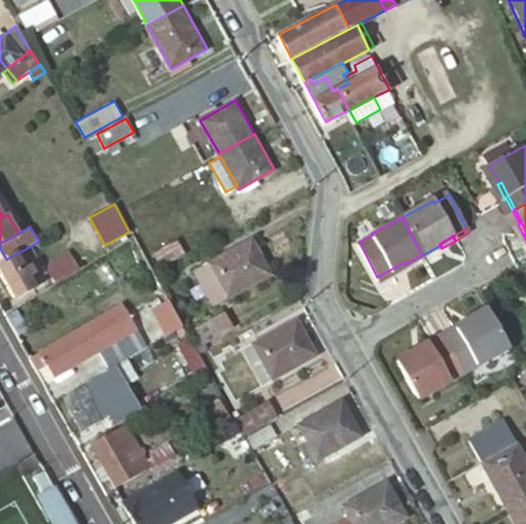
[(163,269),(186,256),(176,238),(153,251),(163,269)]
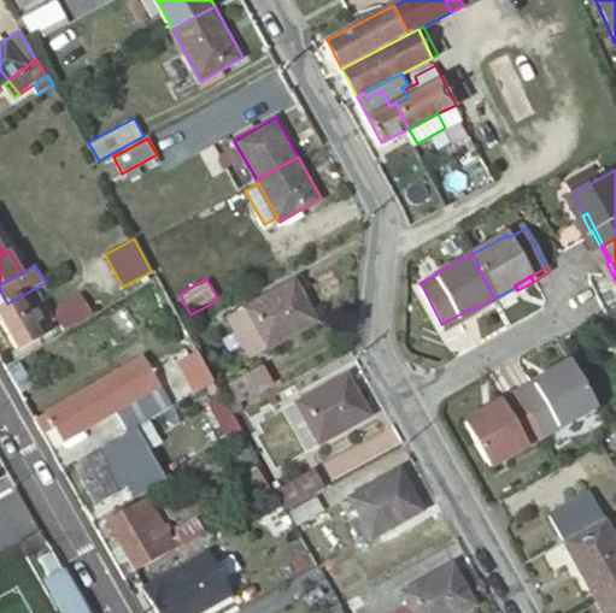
[(265,349),(316,320),(293,280),(242,307),(265,349)]
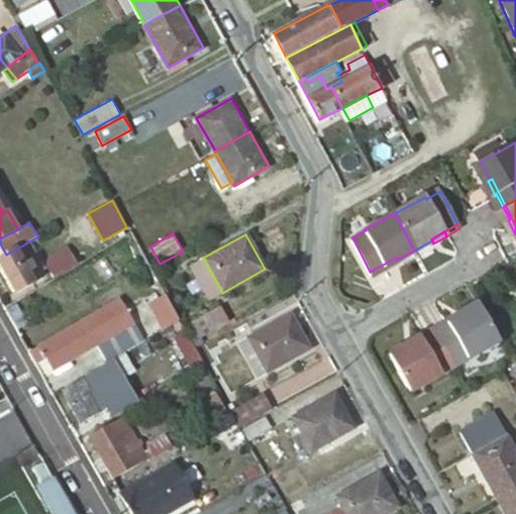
[(34,259),(26,243),(6,254),(0,258),(0,268),(15,294),(34,283),(29,273),(35,269),(30,261),(34,259)]
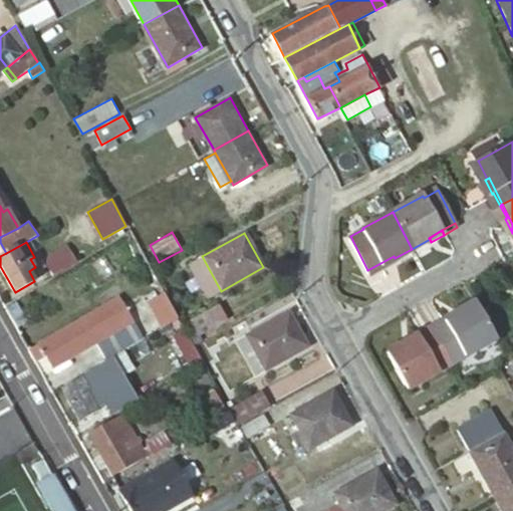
[(53,274),(63,268),(54,252),(49,255),(53,260),(48,264),(53,274)]
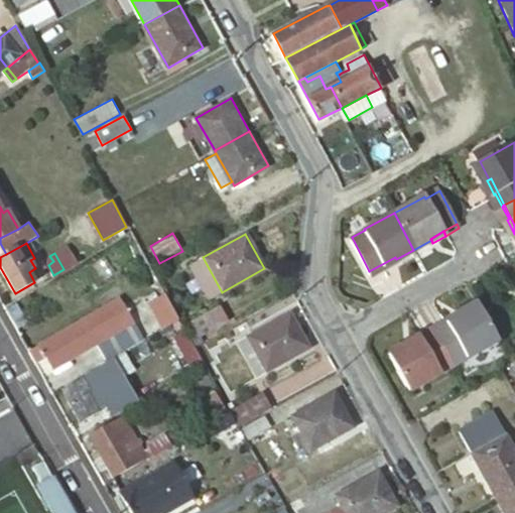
[(397,261),(396,259),(395,257),(369,271),(371,275),(397,261)]
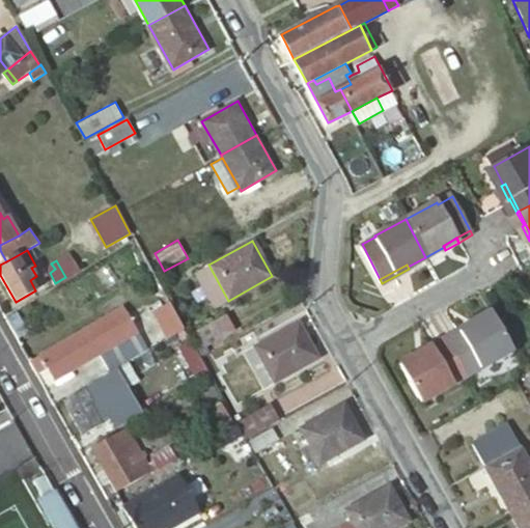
[(171,300),(152,312),(167,338),(187,327),(171,300)]
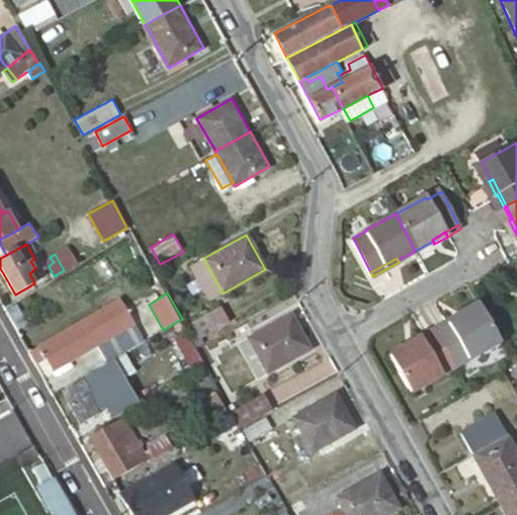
[(113,360),(131,350),(144,342),(117,299),(91,316),(39,347),(46,357),(54,370),(69,361),(97,344),(108,363),(113,360)]
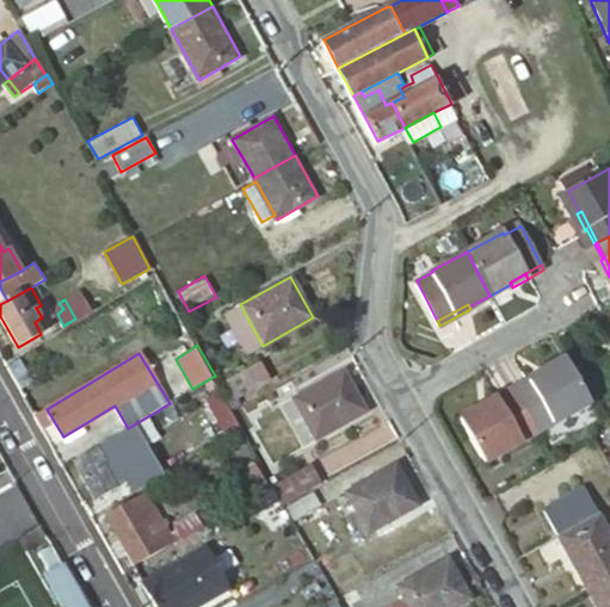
[(516,386),(537,428),(554,419),(554,421),(593,400),(570,355),(549,366),(550,369),(516,386)]
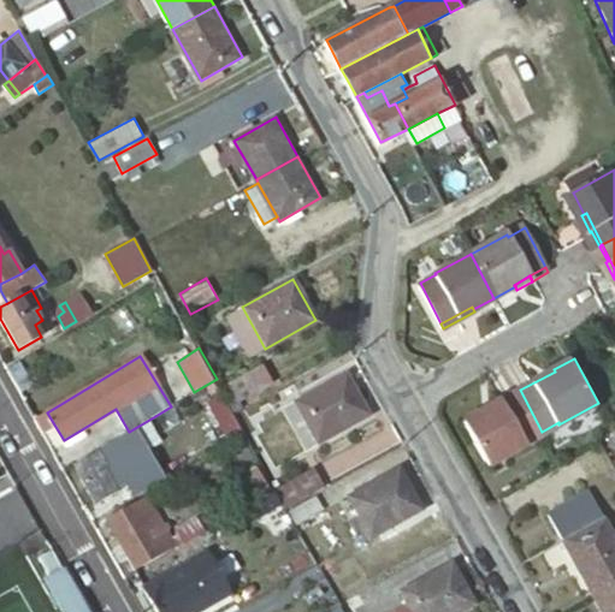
[(219,384),(229,402),(264,382),(254,366),(219,384)]
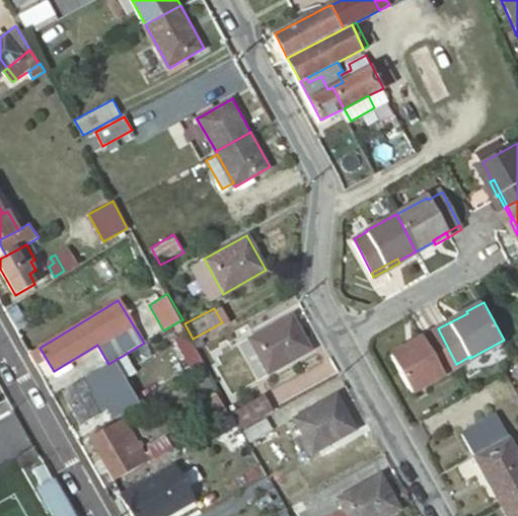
[(465,309),(436,325),(438,328),(467,313),(466,311),(465,309)]
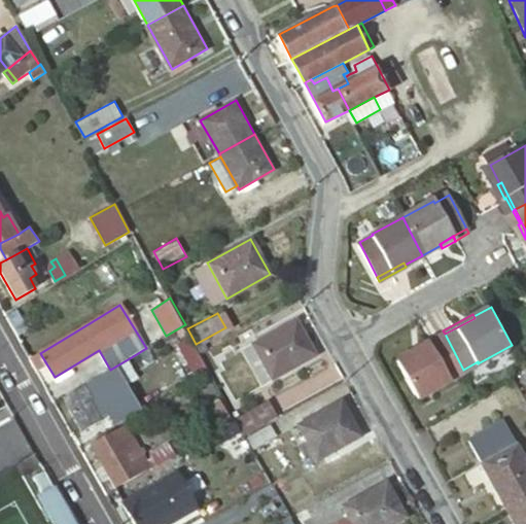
[(273,379),(315,354),(295,320),(252,344),(273,379)]
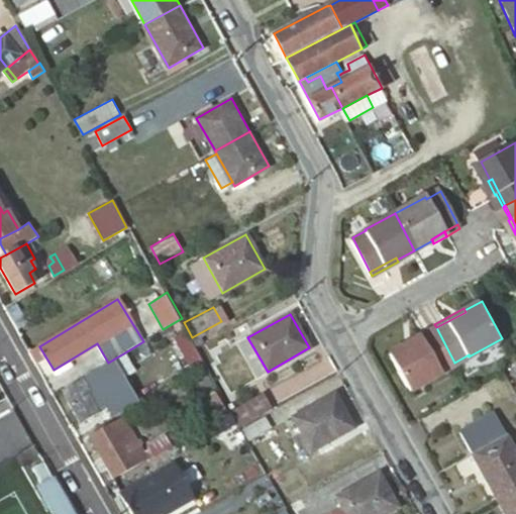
[(436,327),(434,324),(407,338),(409,340),(409,342),(436,327)]
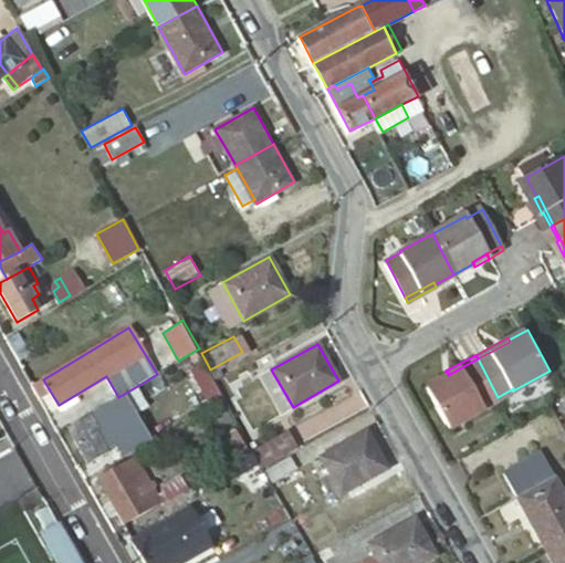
[(483,405),(498,397),(478,358),(448,375),(448,373),(427,384),(449,426),(484,406),(483,405)]
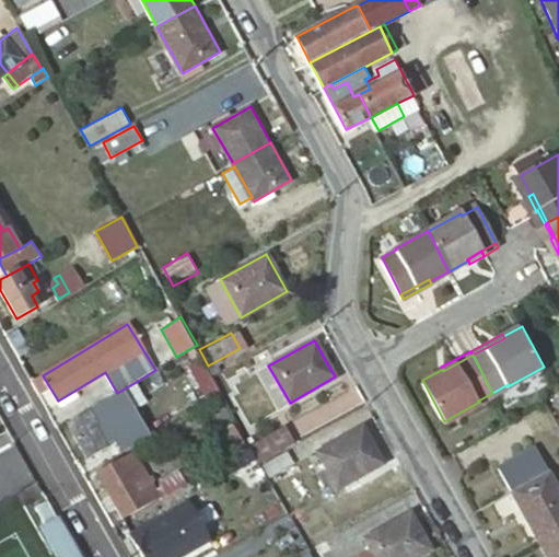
[(206,397),(218,391),(200,358),(188,366),(206,397)]
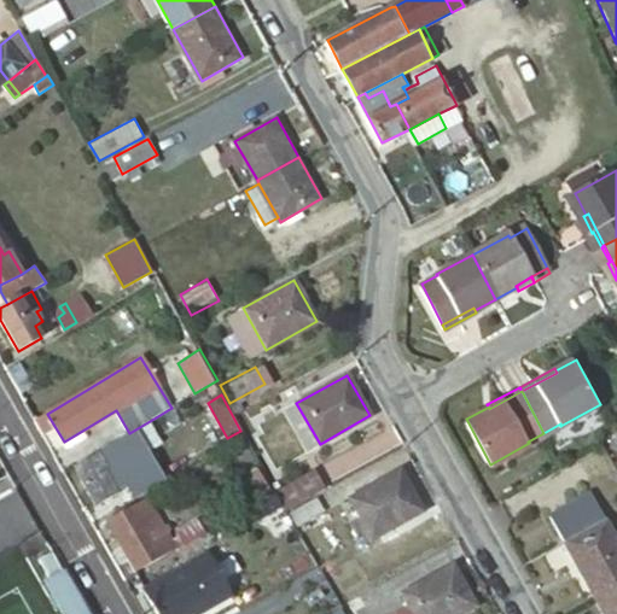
[(47,414),(35,421),(42,433),(54,426),(47,414)]
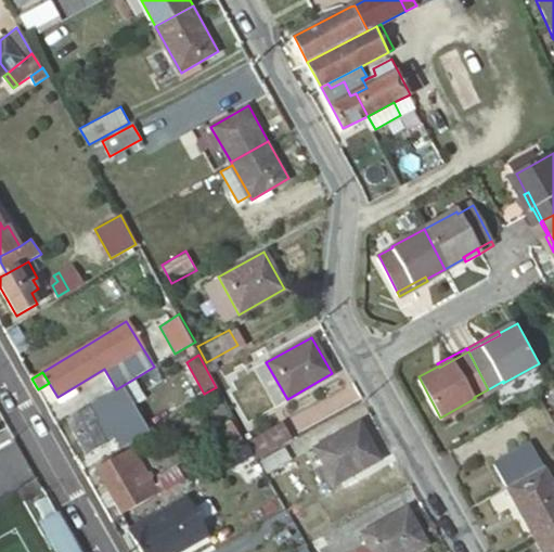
[(116,389),(67,420),(88,454),(107,444),(102,433),(97,423),(128,405),(131,402),(121,386),(116,389)]
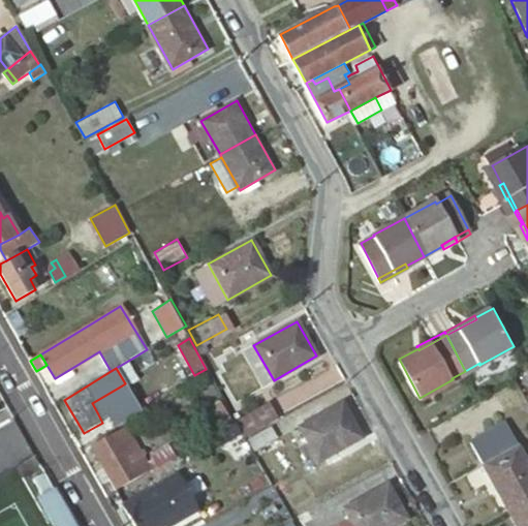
[(73,374),(70,369),(55,378),(58,384),(73,374)]
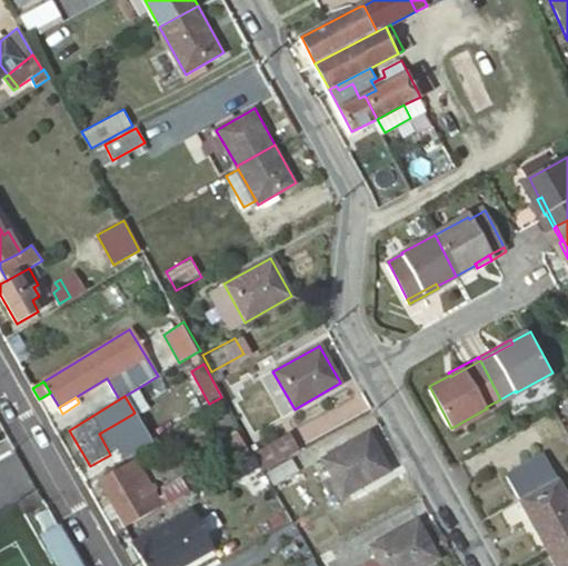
[(137,425),(131,415),(99,434),(105,444),(137,425)]
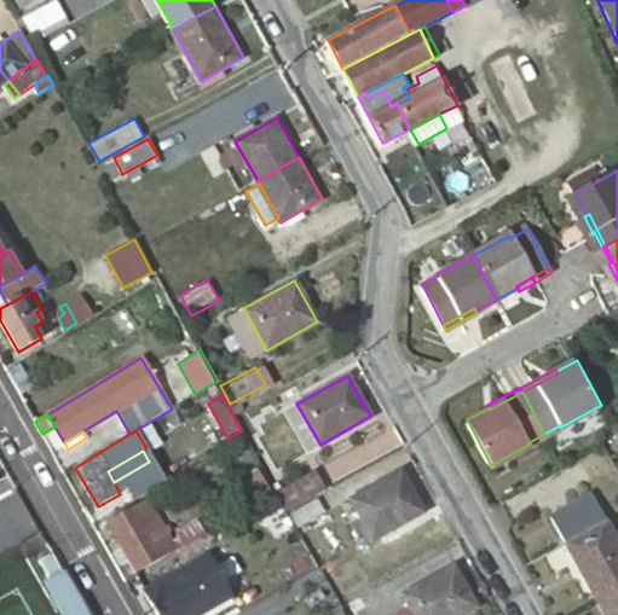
[(142,498),(173,479),(162,460),(131,480),(142,498)]
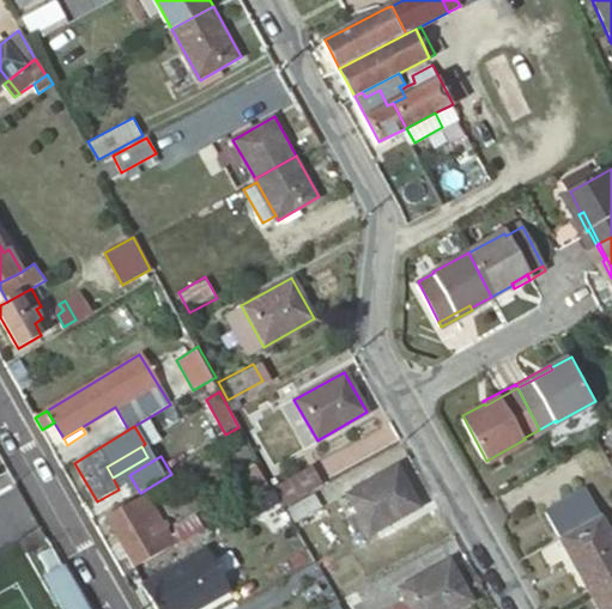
[(314,488),(323,483),(311,463),(274,485),(277,488),(285,504),(314,488)]
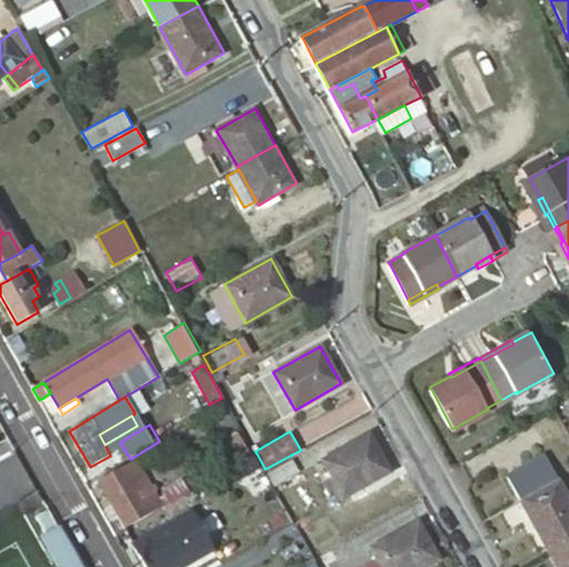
[(233,462),(252,452),(239,432),(222,442),(233,462)]
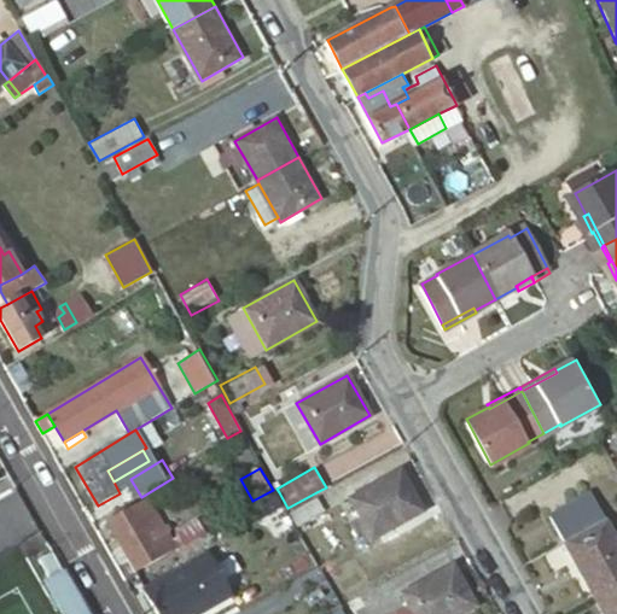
[(373,539),(424,510),(401,469),(350,498),(373,539)]
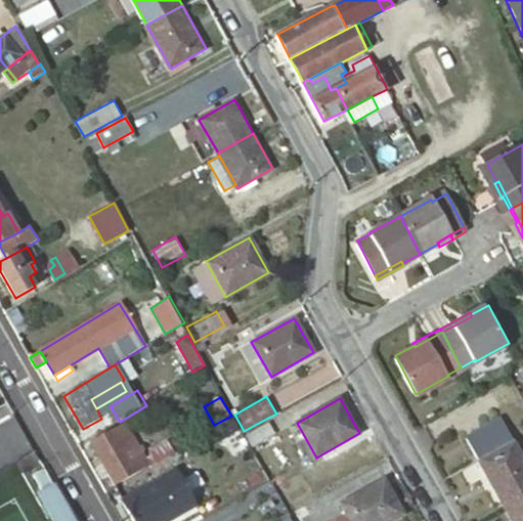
[(466,436),(479,459),(513,439),(500,417),(466,436)]
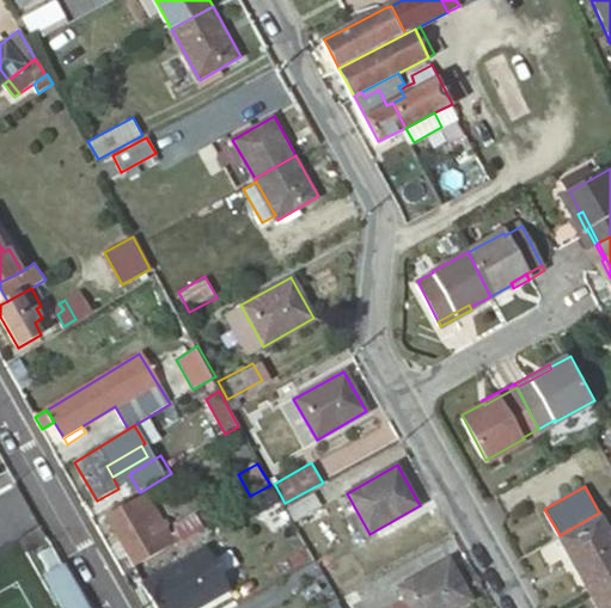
[(323,504),(313,487),(285,503),(294,520),(323,504)]
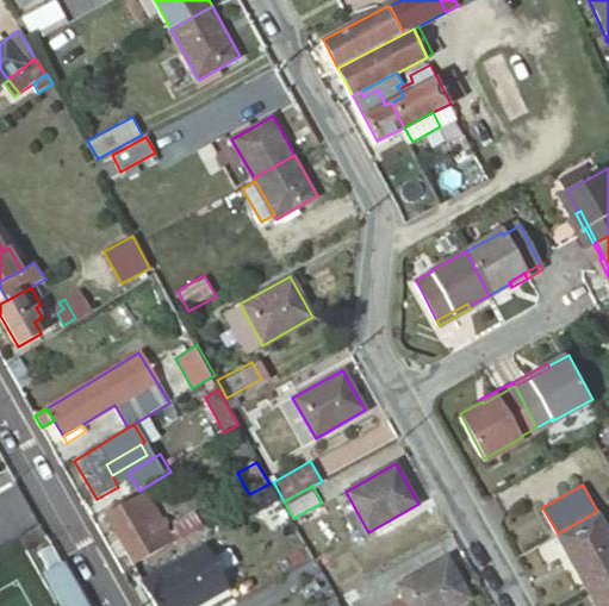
[(132,564),(174,541),(148,493),(106,517),(119,541),(126,553),(132,564)]
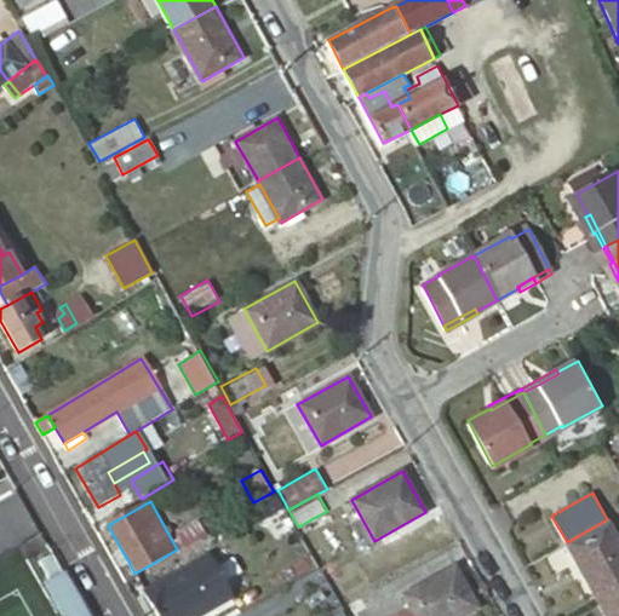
[(567,542),(595,593),(618,580),(618,540),(607,519),(567,542)]
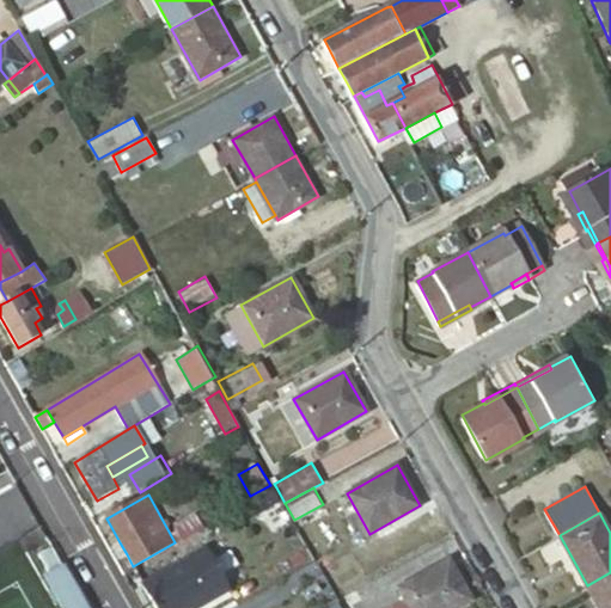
[(196,534),(201,530),(194,517),(176,528),(179,535),(175,538),(178,544),(196,534)]
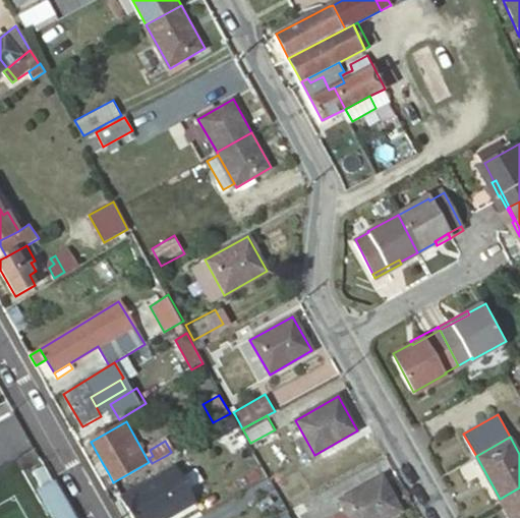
[(108,472),(102,462),(95,466),(101,476),(108,472)]
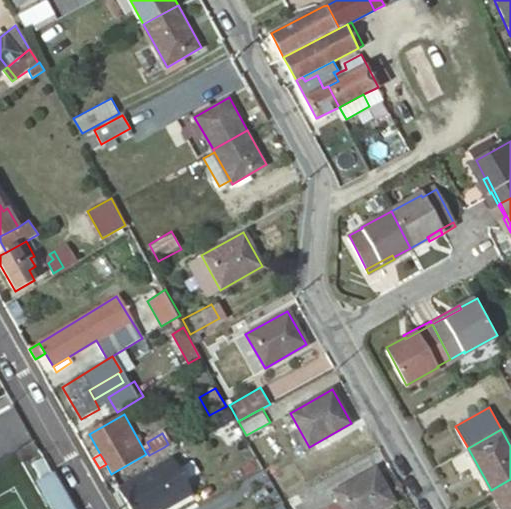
[(172,460),(120,490),(130,508),(165,508),(191,494),(172,460)]
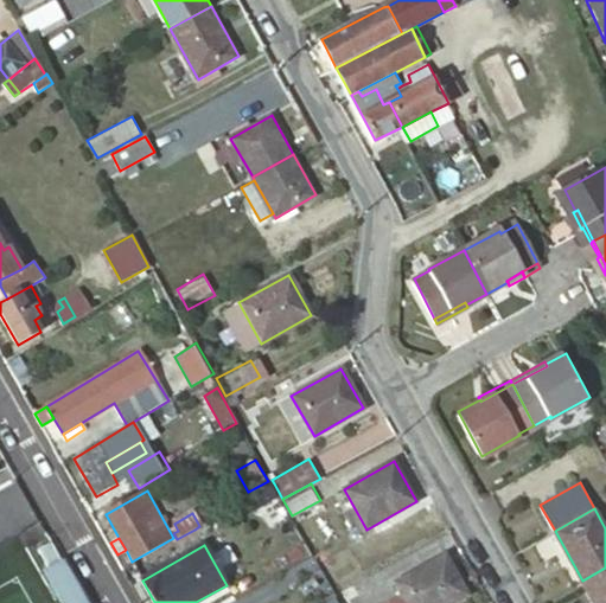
[(452,602),(469,594),(446,553),(396,582),(402,594),(386,602),(452,602)]
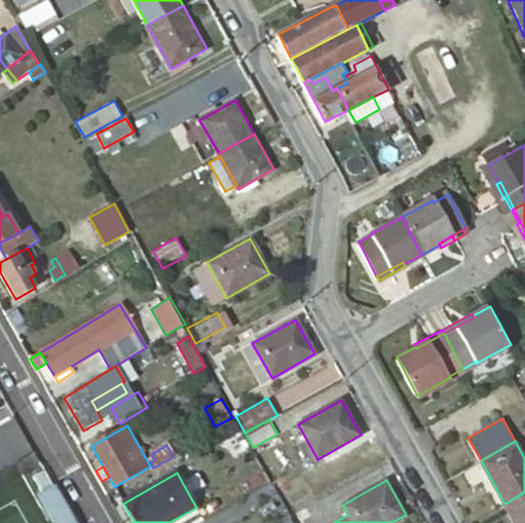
[(80,522),(57,482),(38,492),(54,522),(80,522)]
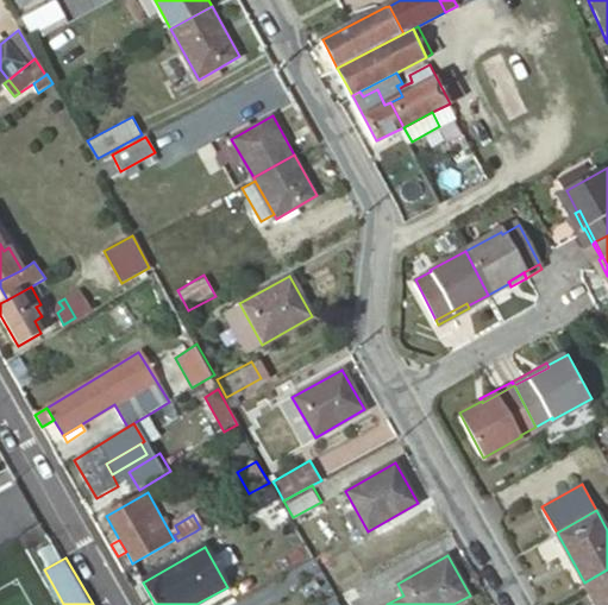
[(607,569),(584,583),(596,604),(607,604),(607,569)]
